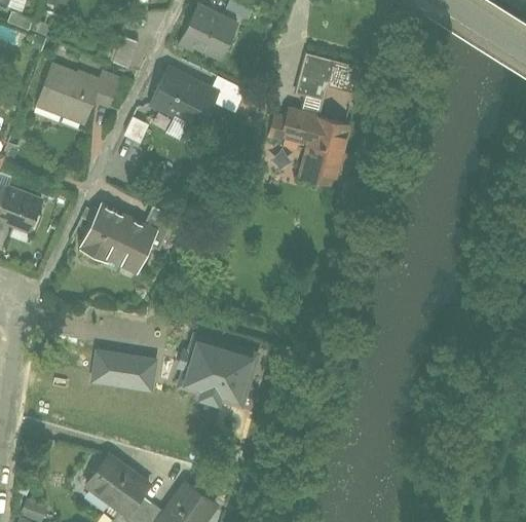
[(199,0),(187,0),(171,39),(218,60),(236,15),(199,0)]
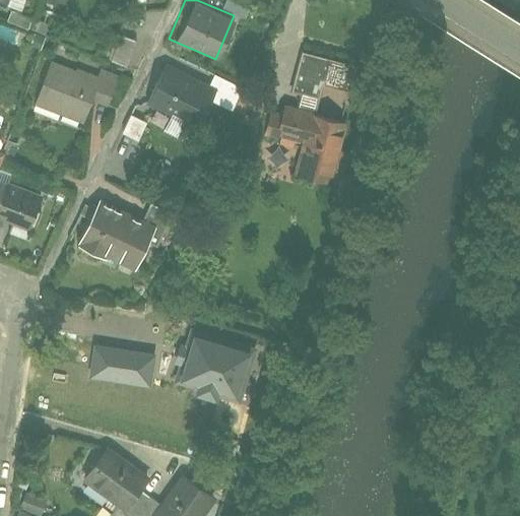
[(0,27),(0,41),(16,47),(20,36),(0,27)]
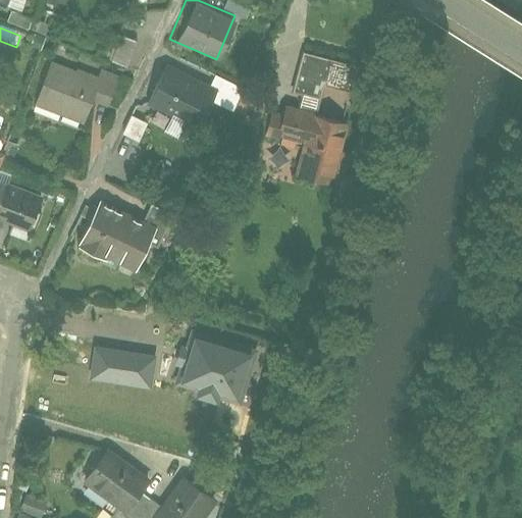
[(101,54),(99,58),(126,68),(136,46),(120,40),(113,58),(101,54)]
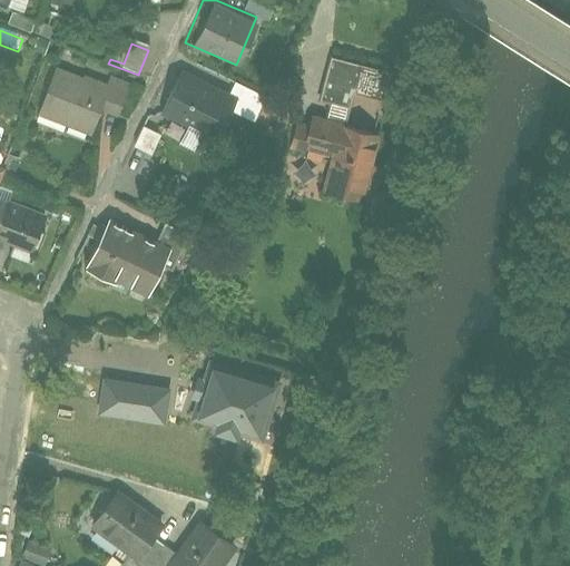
[(57,68),(38,115),(90,135),(100,111),(118,118),(131,85),(108,76),(104,86),(57,68)]
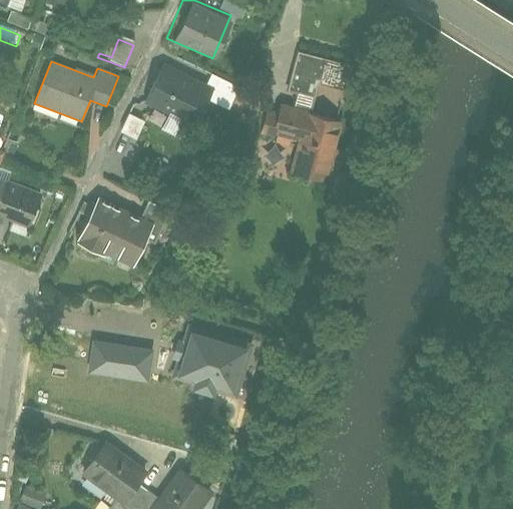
[(167,69),(151,104),(197,126),(214,91),(167,69)]
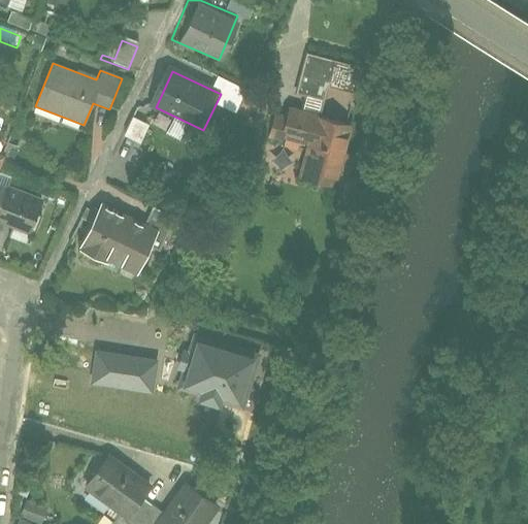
[(266,119),(253,115),(244,139),(260,143),(262,138),(287,145),(276,177),(314,190),(336,120),(272,100),(266,119)]
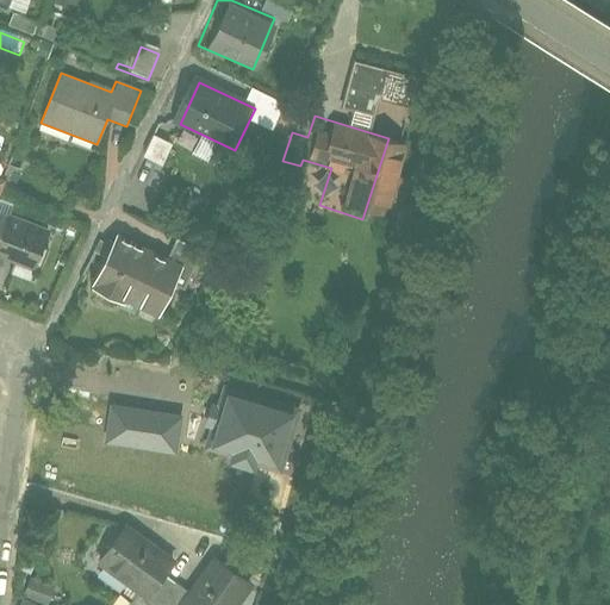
[(0,203),(0,257),(41,274),(48,254),(42,250),(48,236),(11,222),(14,210),(0,203)]
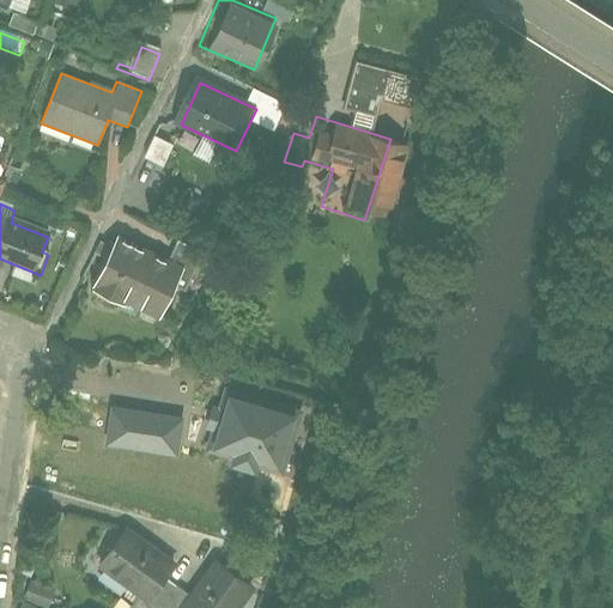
[(173,267),(109,238),(85,291),(149,320),(173,267)]
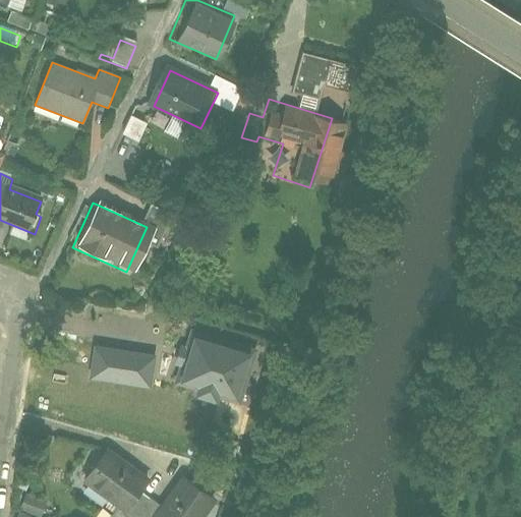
[(250,353),(192,337),(180,382),(197,387),(195,394),(219,401),(221,394),(238,399),(250,353)]
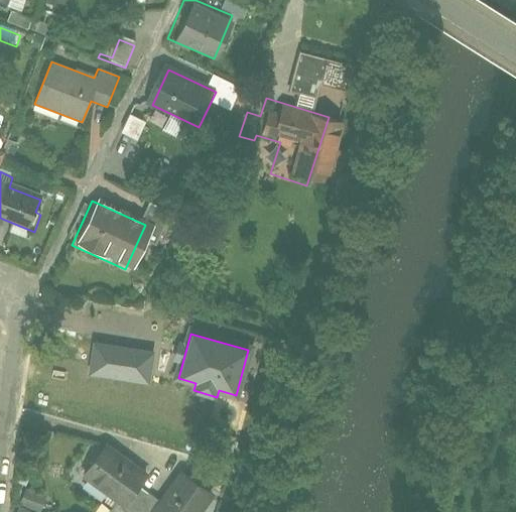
[(152,353),(92,345),(88,376),(148,385),(152,353)]
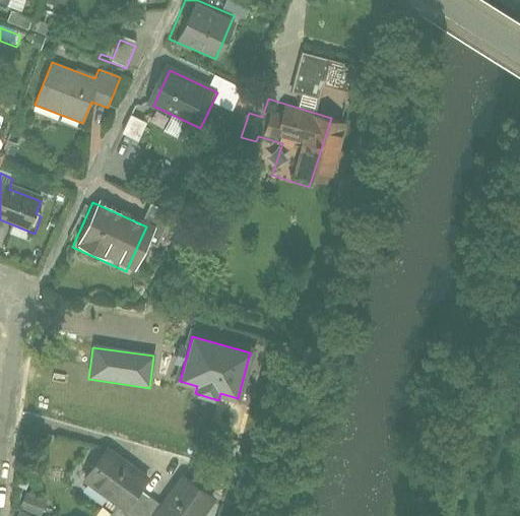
[(109,456),(87,486),(119,509),(114,515),(205,515),(217,501),(184,476),(161,506),(145,493),(150,487),(109,456)]
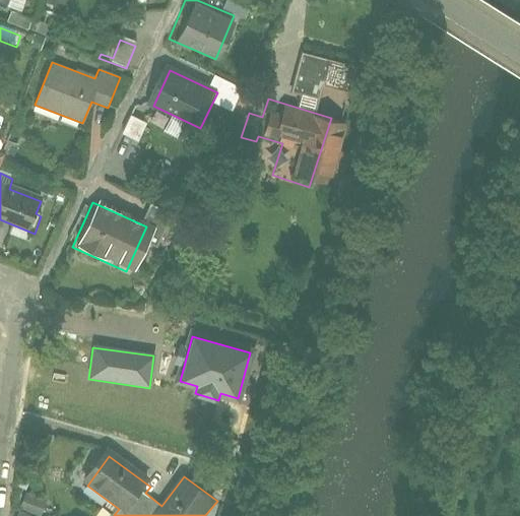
[(43,515),(48,504),(25,495),(17,515),(43,515)]
